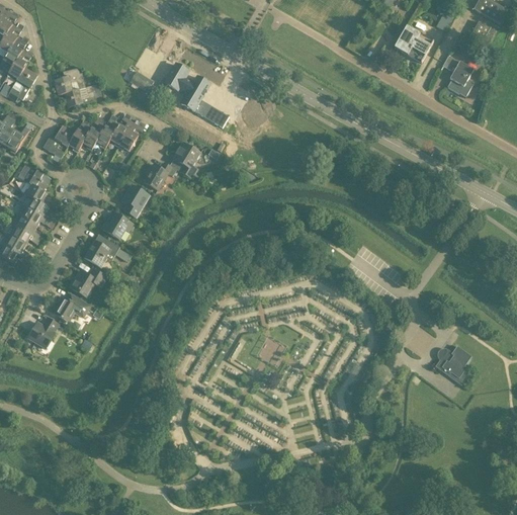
[(499,23),(507,9),(491,0),(477,0),(472,8),(499,23)]
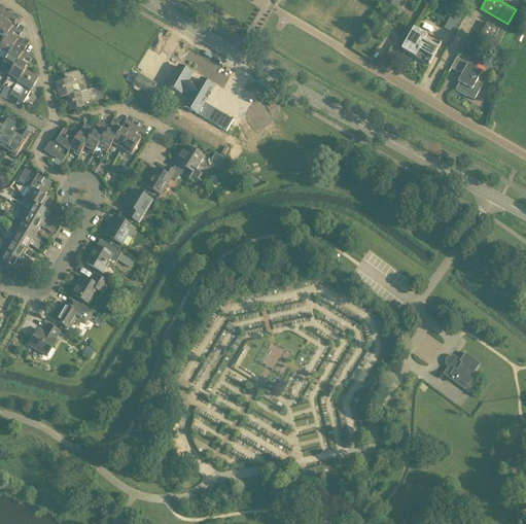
[(445,21),(455,27),(462,14),(452,8),(445,21)]
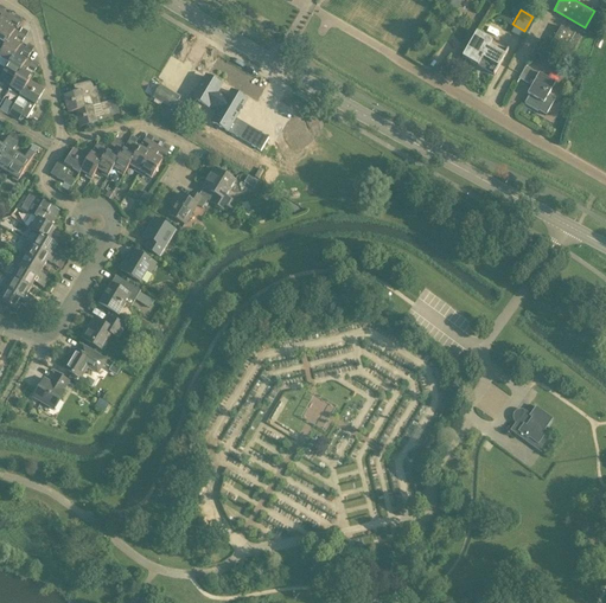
[(7,12),(0,23),(0,43),(2,45),(13,27),(7,24),(12,14),(7,12)]
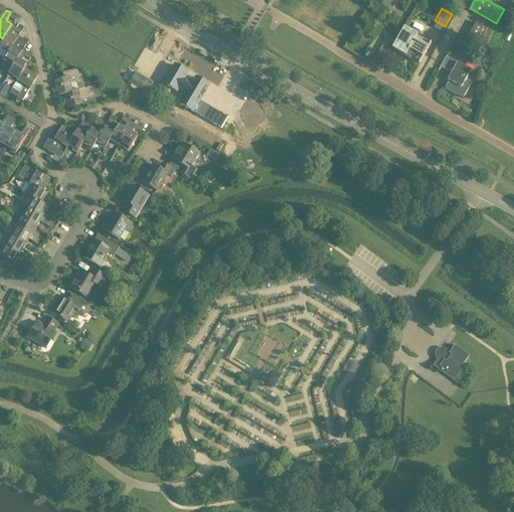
[(483,45),(492,30),(475,20),(466,35),(483,45)]
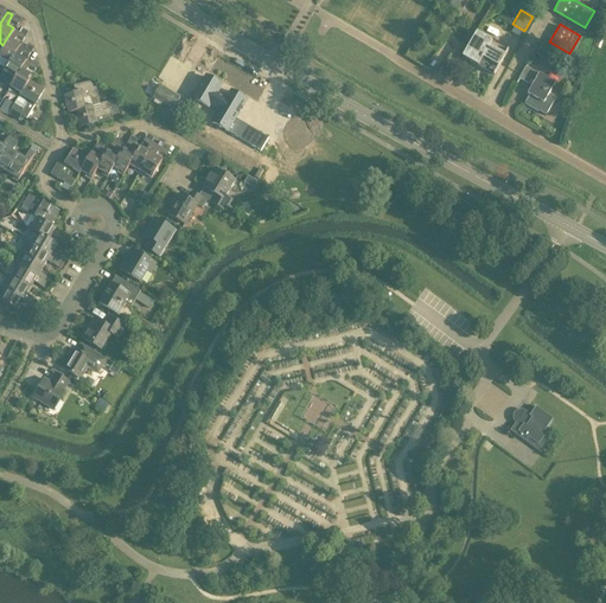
[(8,59),(8,61),(19,43),(13,39),(18,30),(13,27),(2,45),(0,49),(0,58),(1,59),(2,56),(8,59)]
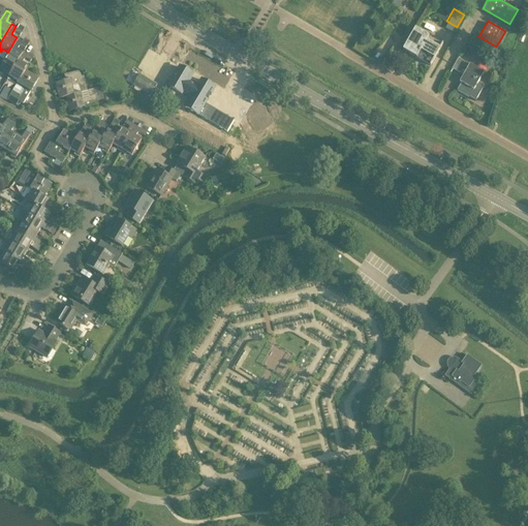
[(429,63),(441,41),(414,26),(402,48),(429,63)]
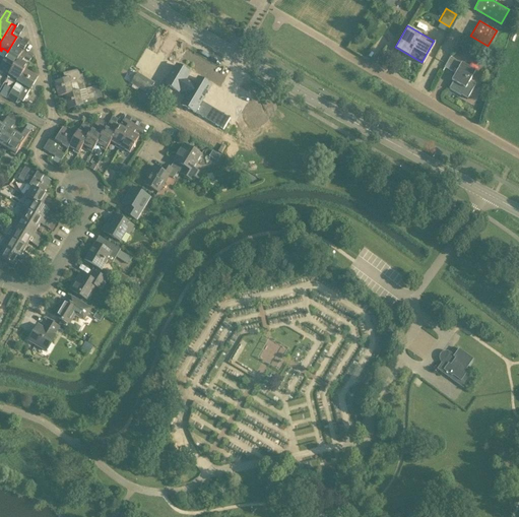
[(469,38),(463,35),(458,44),(464,47),(471,45),(469,38)]
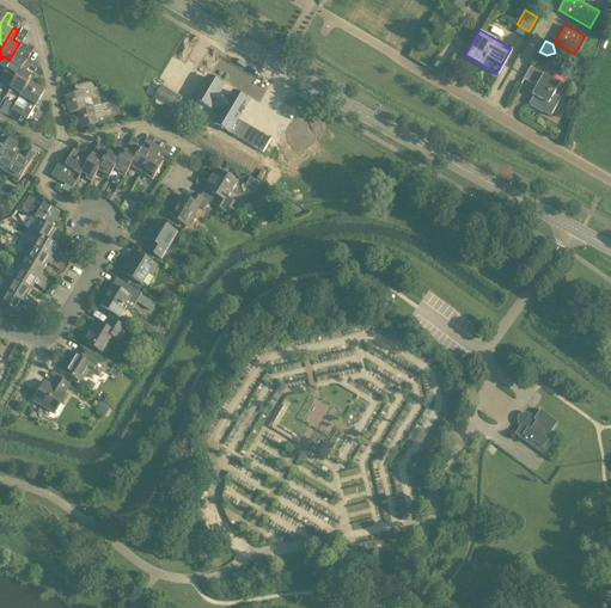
[(2,79),(6,83),(10,85),(25,59),(19,55),(24,45),(19,43),(8,61),(8,60),(0,73),(0,77),(2,79)]
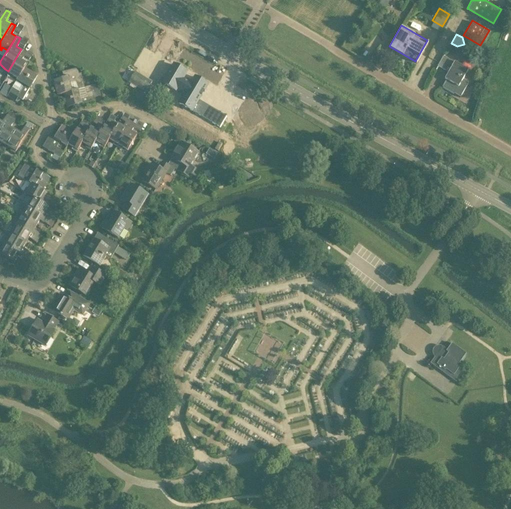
[(16,76),(17,76),(23,64),(24,65),(26,61),(21,58),(25,51),(21,49),(8,71),(7,72),(11,75),(12,73),(16,76)]
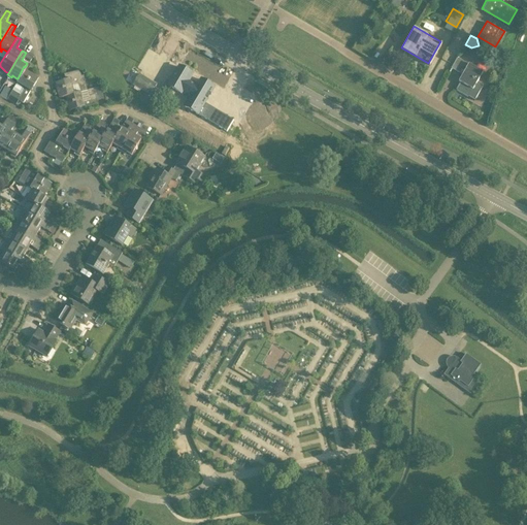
[(456,56),(450,66),(462,72),(458,79),(459,80),(455,88),(473,98),(482,84),(475,80),(482,70),(467,62),(456,56)]
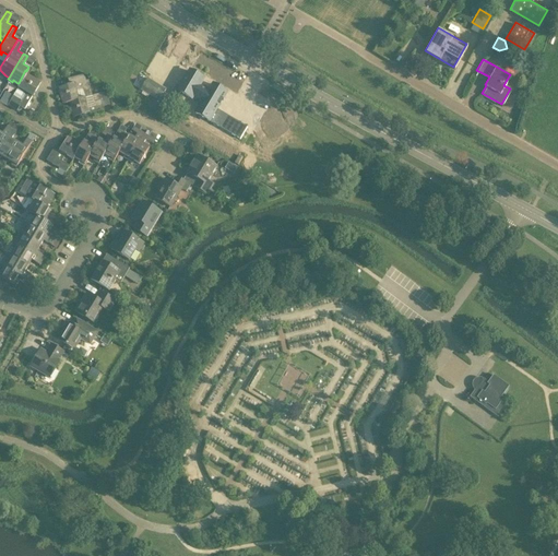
[(200,101),(201,101),(209,87),(209,86),(199,81),(202,75),(189,68),(179,84),(175,82),(170,90),(177,94),(179,89),(200,101)]
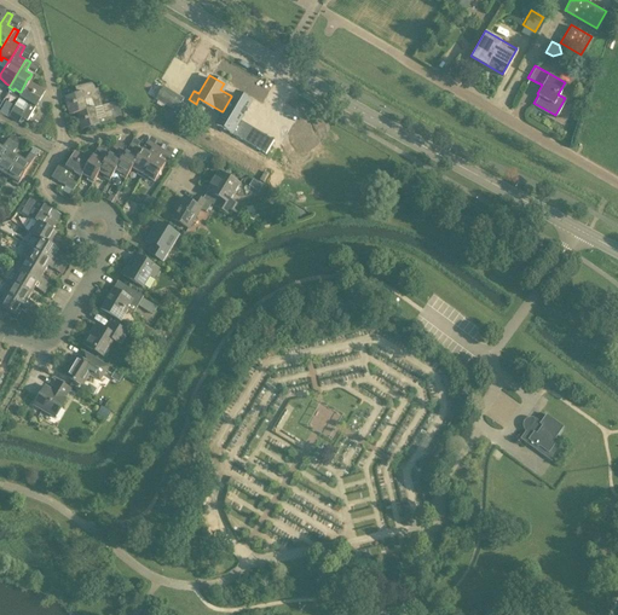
[(28,100),(24,106),(15,102),(11,108),(27,117),(44,87),(29,79),(28,77),(21,92),(19,92),(18,96),(28,100)]
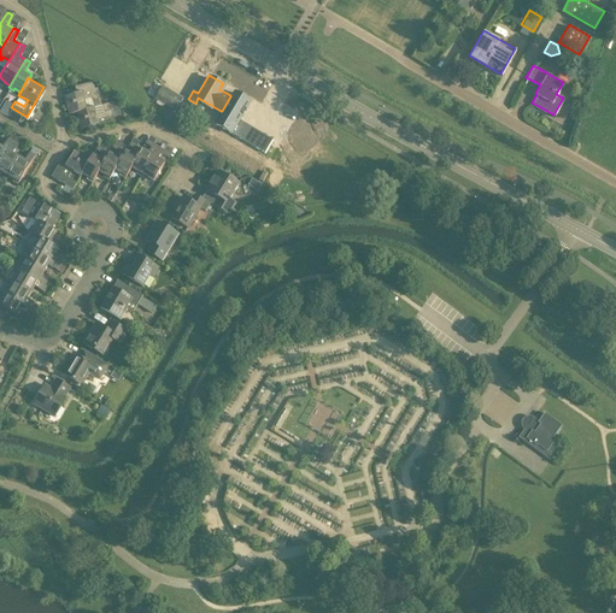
[(182,95),(162,83),(154,96),(175,108),(182,95)]
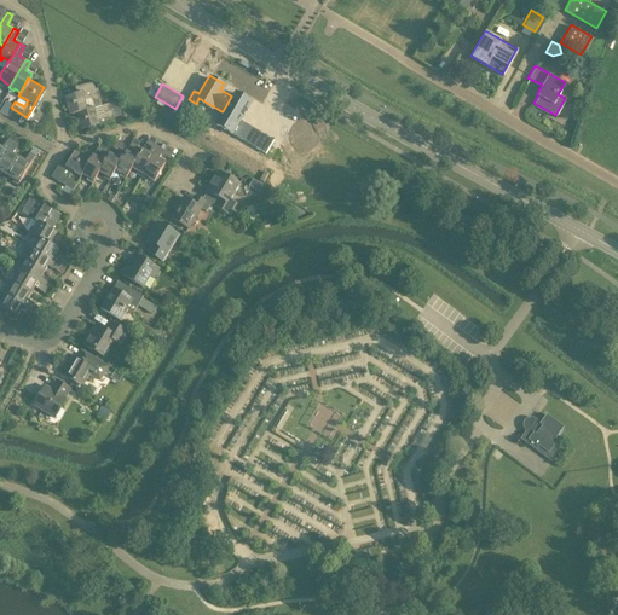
[(75,110),(75,109),(100,103),(100,102),(97,85),(63,93),(68,111),(75,110)]
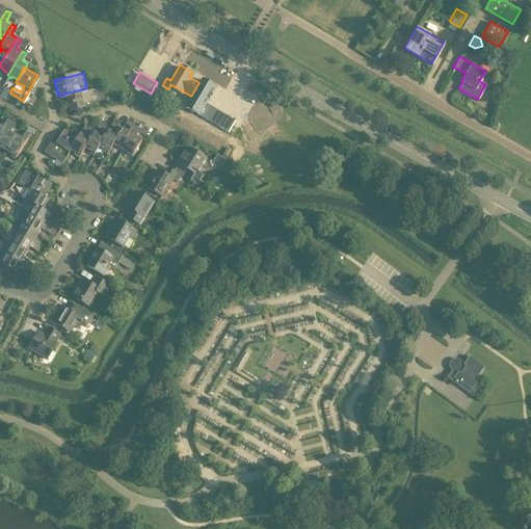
[(190,96),(200,102),(195,110),(207,116),(213,106),(205,101),(214,84),(202,77),(198,82),(198,83),(191,96),(190,96)]
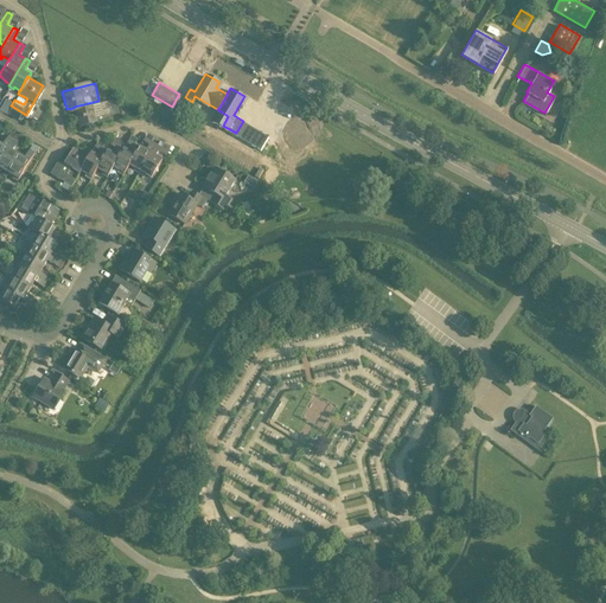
[(110,116),(109,113),(116,110),(113,96),(99,100),(99,101),(74,107),(74,108),(78,124),(110,116)]
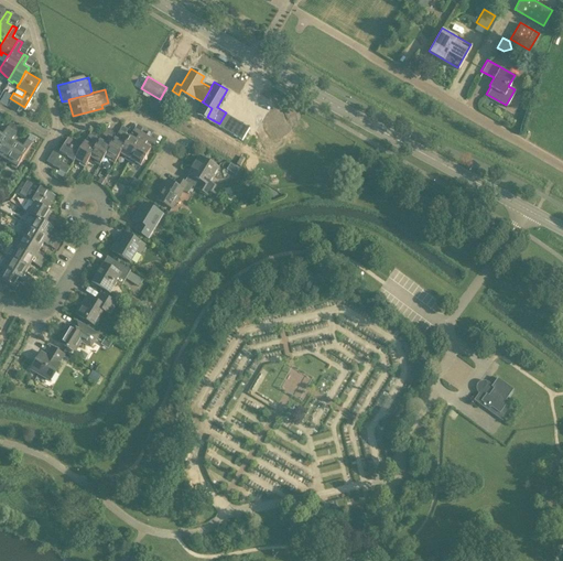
[(10,98),(2,94),(0,97),(0,99),(7,103),(10,98)]
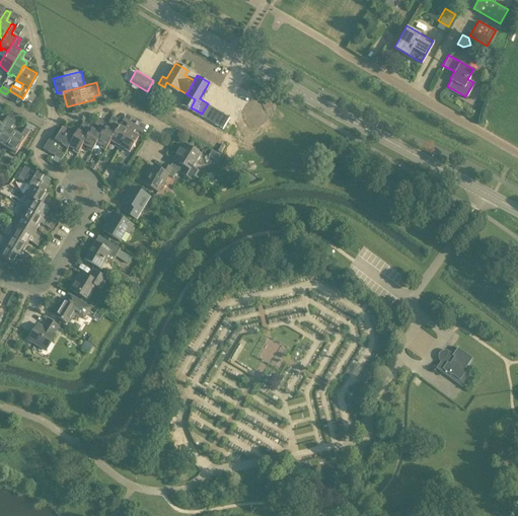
[(26,93),(32,95),(35,88),(29,86),(26,93)]
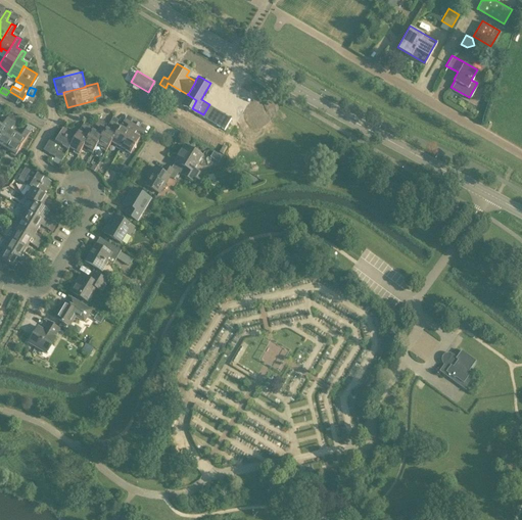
[(221,110),(215,122),(223,126),(229,114),(221,110)]
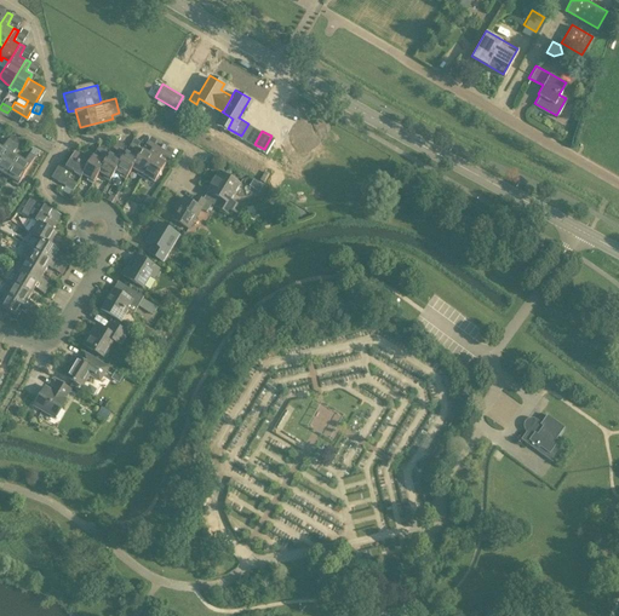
[(0,157),(12,139),(7,137),(1,145),(0,144),(0,157)]
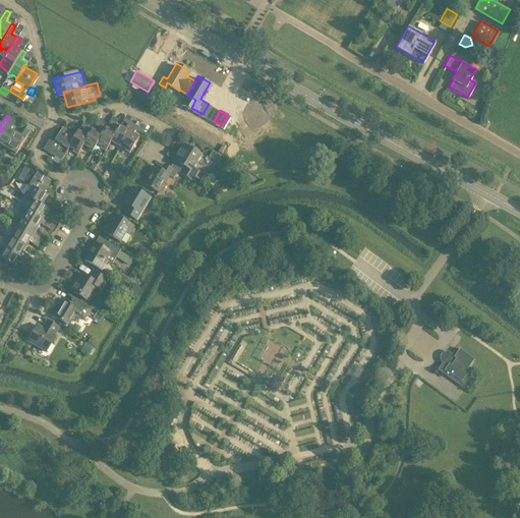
[(0,142),(5,146),(14,130),(9,127),(14,120),(13,119),(10,117),(0,132),(0,142)]
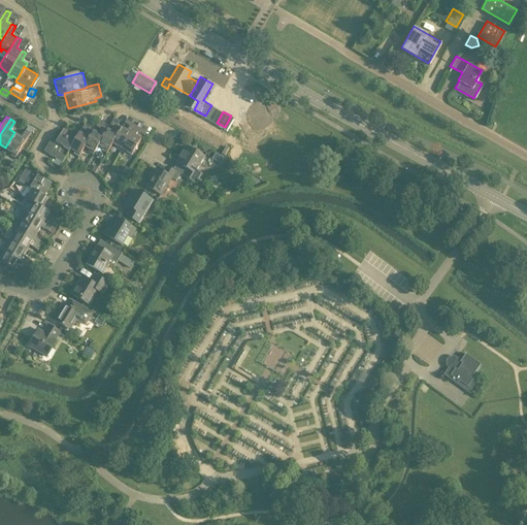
[(120,149),(135,123),(131,121),(126,128),(121,125),(111,140),(117,143),(116,145),(120,149)]
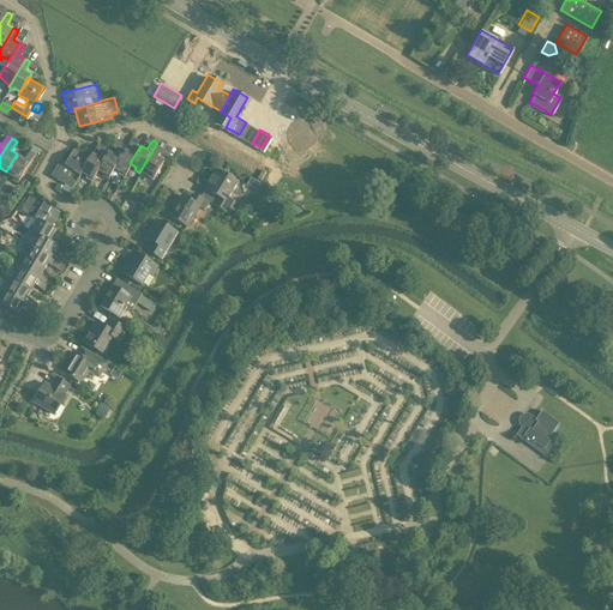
[(130,163),(140,145),(136,142),(130,151),(124,148),(113,165),(119,169),(118,171),(122,175),(130,163)]
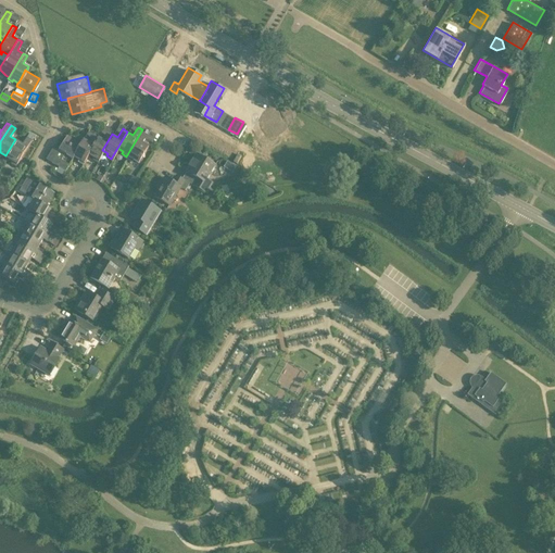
[(138,160),(148,143),(141,140),(147,133),(142,129),(126,156),(130,159),(131,156),(138,160)]
